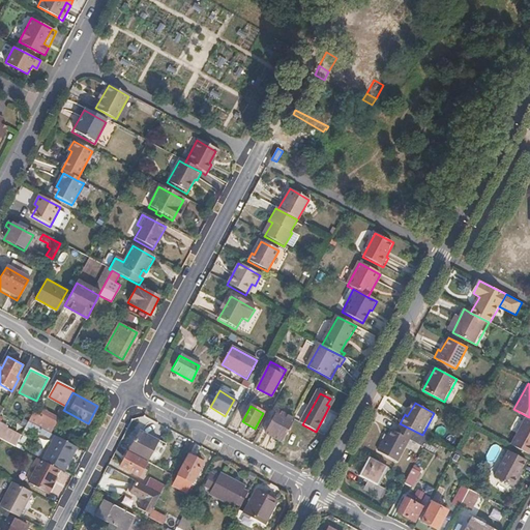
[(31,414),(27,421),(51,433),(59,418),(42,409),(36,421),(33,419),(34,416),(31,414)]
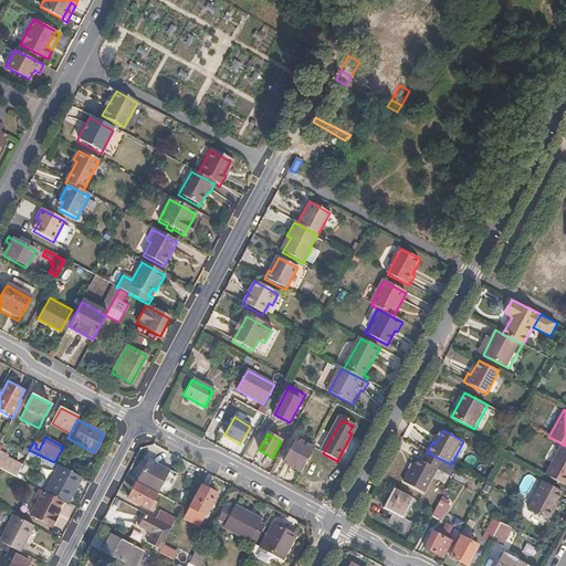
[(283,464),(301,474),(314,449),(297,440),(283,464)]
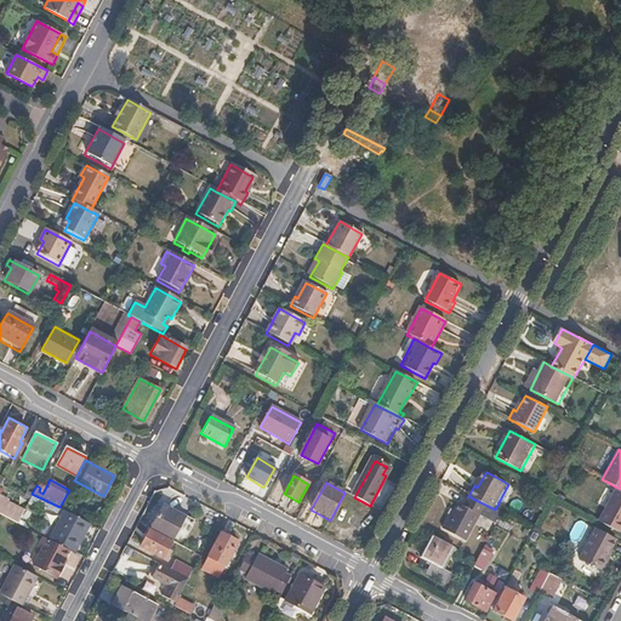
[(620,489),(617,488),(599,522),(620,533),(620,528),(620,489)]
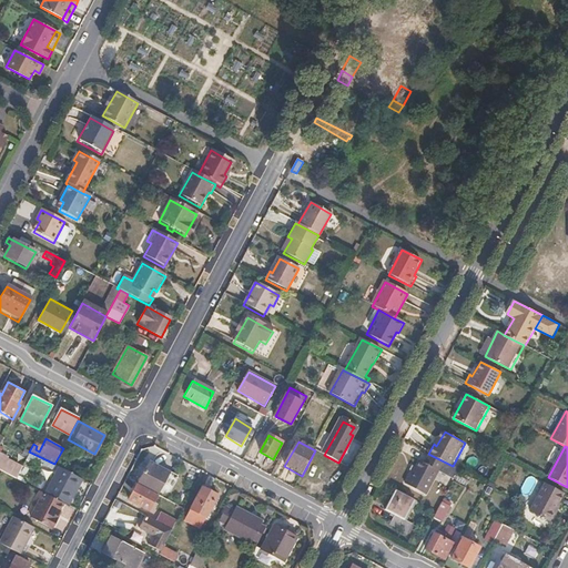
[(460,470),(453,466),(437,458),(432,468),(422,462),(415,474),(414,473),(406,485),(427,496),(440,473),(455,480),(460,470)]
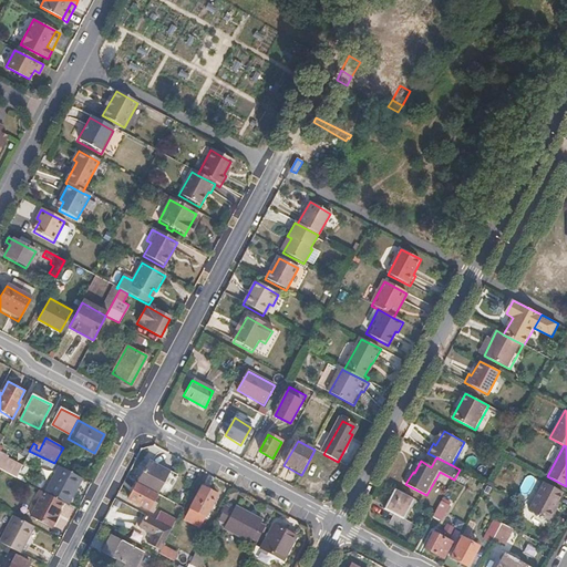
[(0,465),(8,470),(7,472),(16,476),(21,466),(18,464),(16,467),(2,460),(0,464),(0,465)]
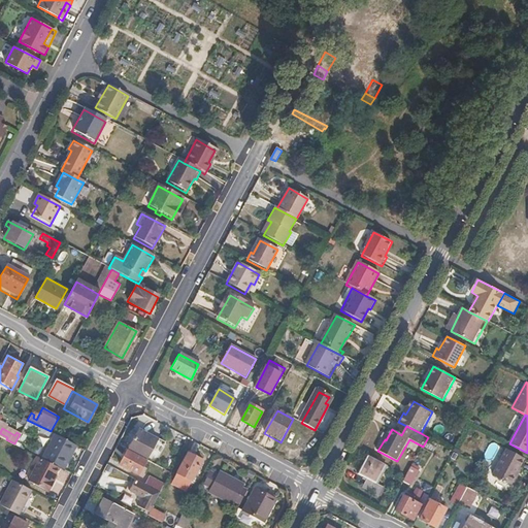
[(139,429),(128,450),(146,459),(157,439),(139,429)]
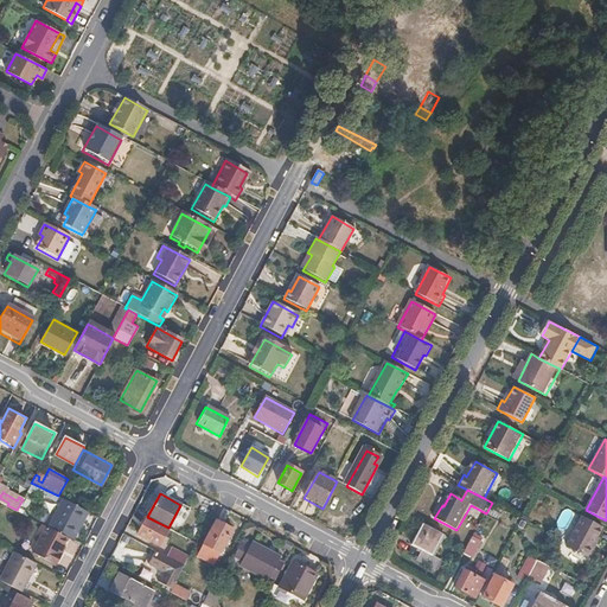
[(52,525),(74,537),(87,511),(65,500),(52,525)]
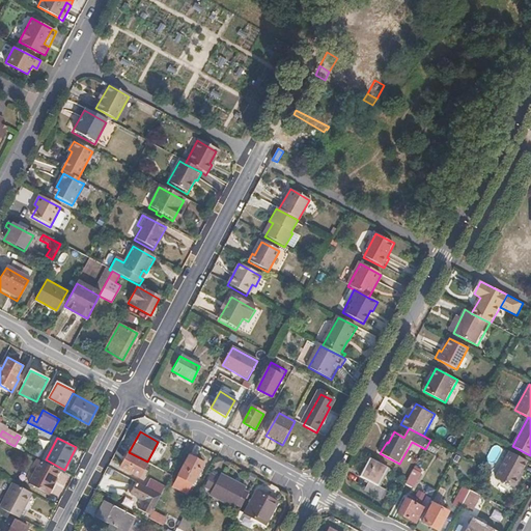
[(147,462),(129,452),(121,467),(139,476),(147,462)]
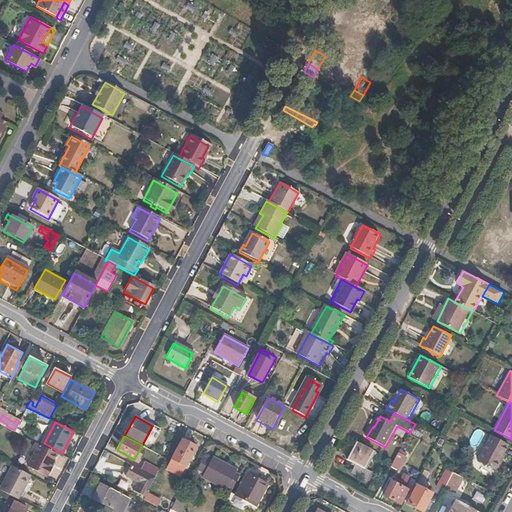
[(502,462),(499,460),(508,445),(492,436),(479,461),(497,470),(502,462)]
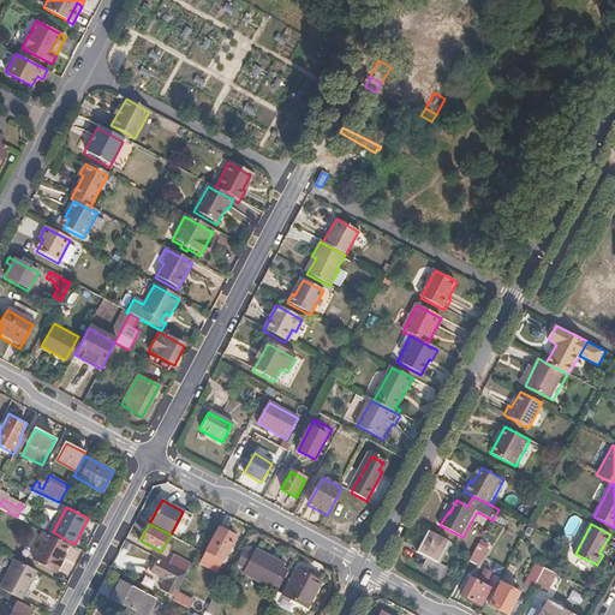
[(216,572),(237,536),(220,526),(199,562),(216,572)]
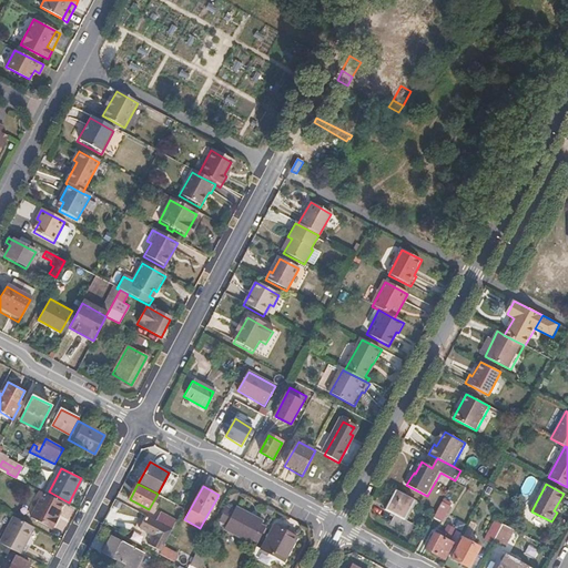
[(38,497),(41,498),(36,508),(58,519),(59,517),(57,516),(64,503),(41,490),(38,497)]
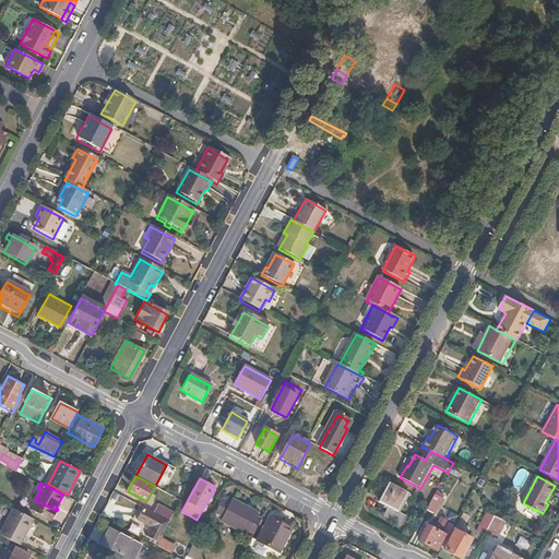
[(400,510),(408,496),(389,485),(379,503),(388,509),(383,516),(400,525),(406,513),(400,510)]
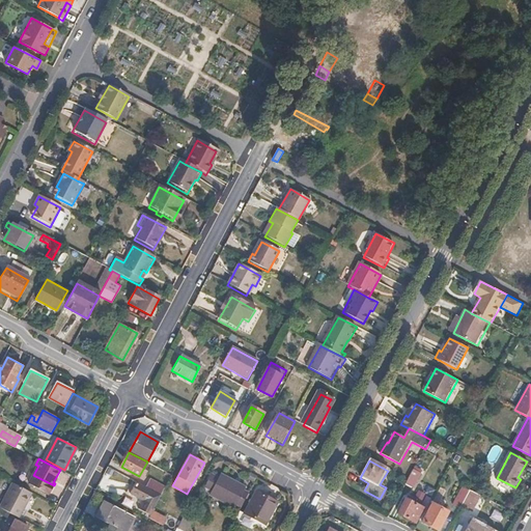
[(521,479),(529,463),(527,462),(518,477),(521,479)]
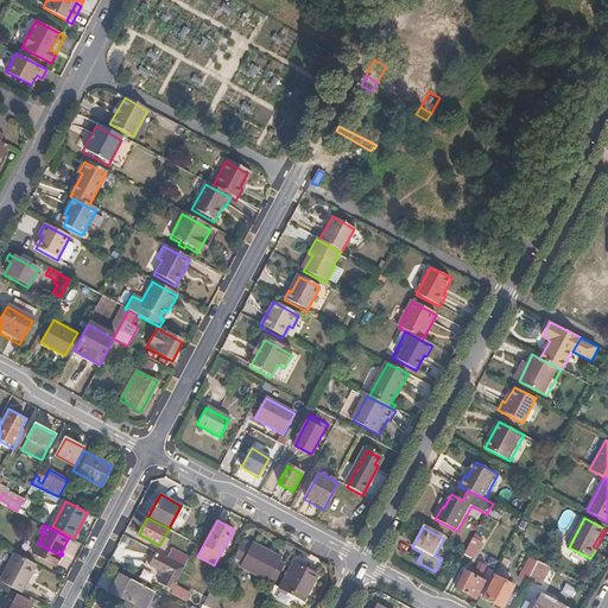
[(474,538),(467,551),(464,556),(474,559),(482,543),(474,538)]
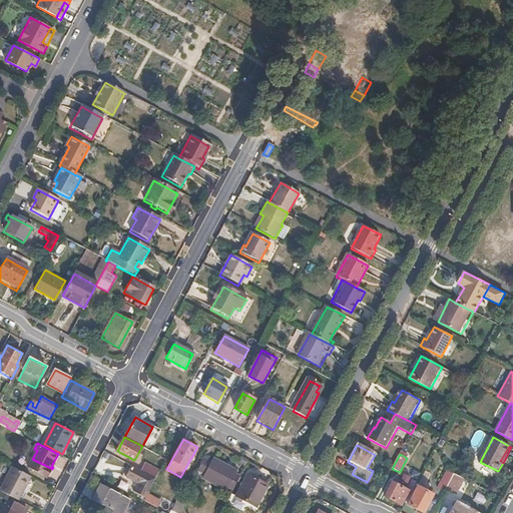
[(203,458),(197,469),(204,473),(202,476),(225,489),(235,470),(212,458),(210,462),(203,458)]
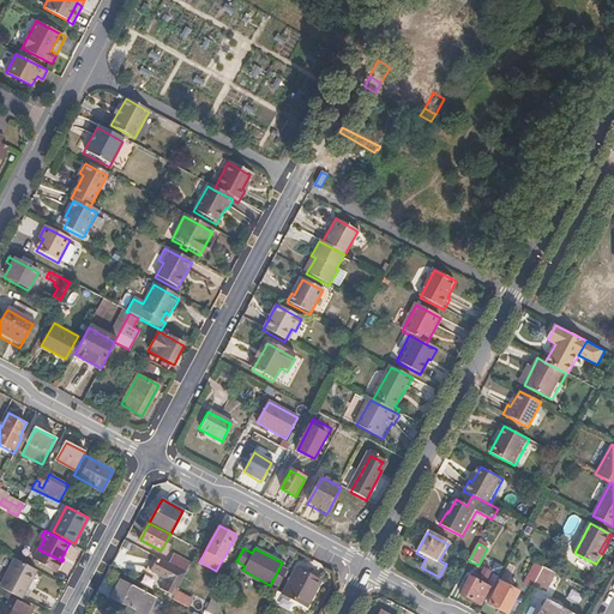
[(58,571),(62,561),(38,549),(34,558),(58,571)]
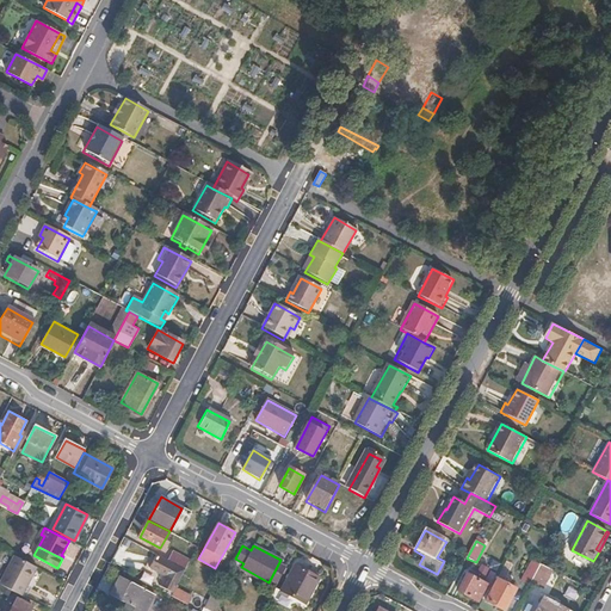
[(167,560),(186,569),(191,560),(173,550),(167,560)]
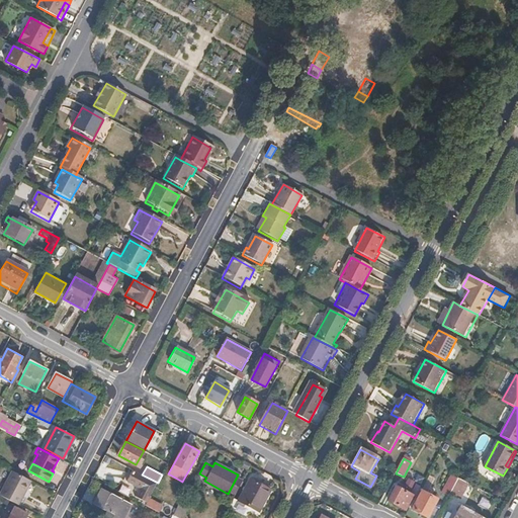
[(136,496),(147,502),(158,483),(142,475),(133,469),(126,480),(137,486),(135,491),(138,492),(136,496)]
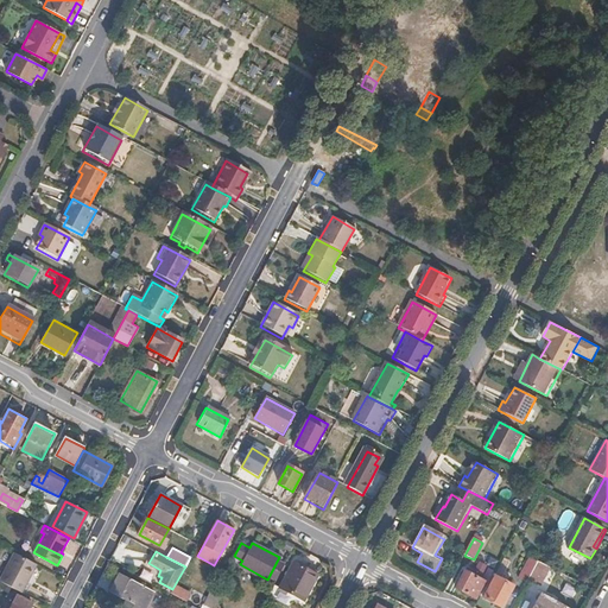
[(23,591),(37,564),(16,553),(0,580),(23,591)]
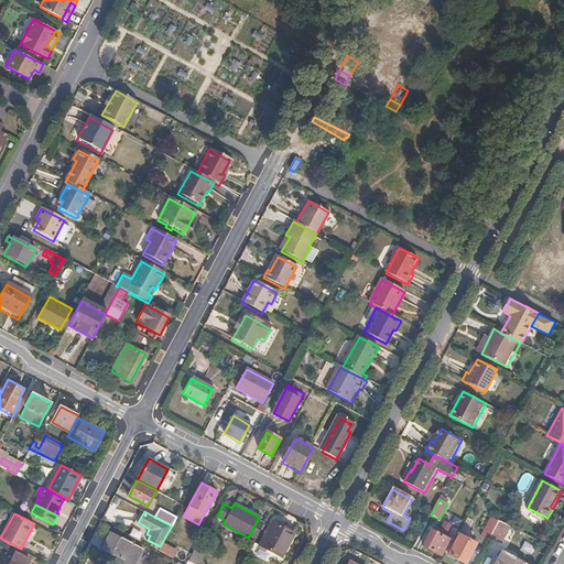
[(486,548),(492,535),(500,520),(496,517),(481,541),(485,542),(483,545),(486,548)]
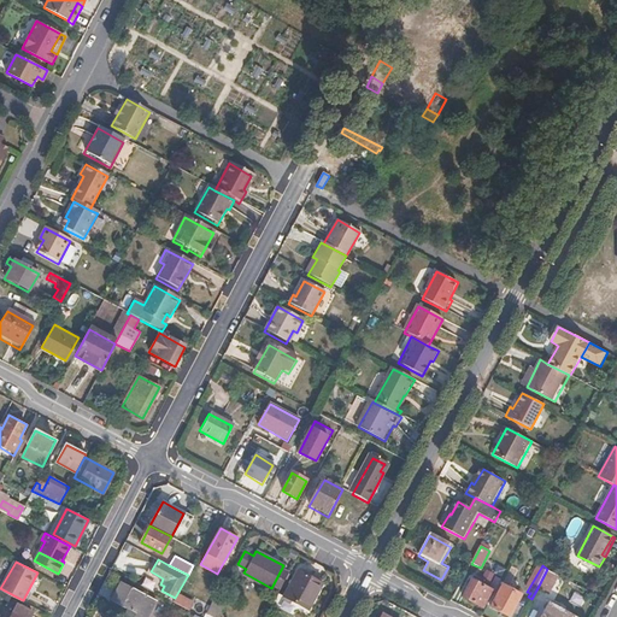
[(550,592),(559,575),(547,569),(539,586),(550,592)]
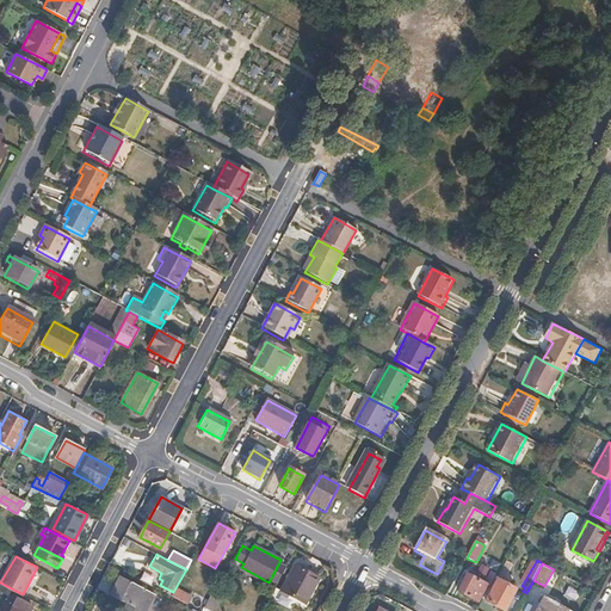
[(296,565),(282,592),(306,605),(320,579),(296,565)]
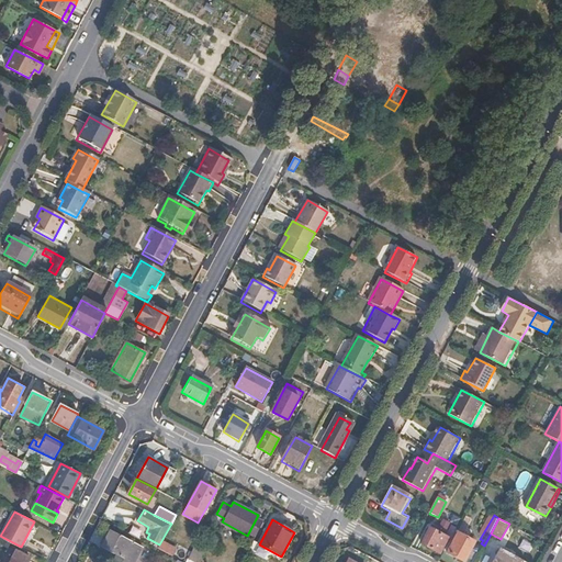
[(128,538),(131,535),(113,525),(102,546),(132,561),(136,561),(144,548),(128,538)]
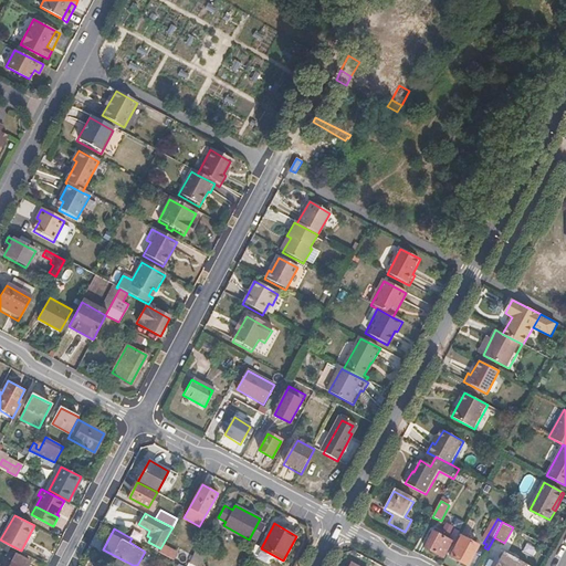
[(452,542),(453,543),(460,531),(456,528),(449,540),(435,532),(426,547),(443,557),(452,542)]
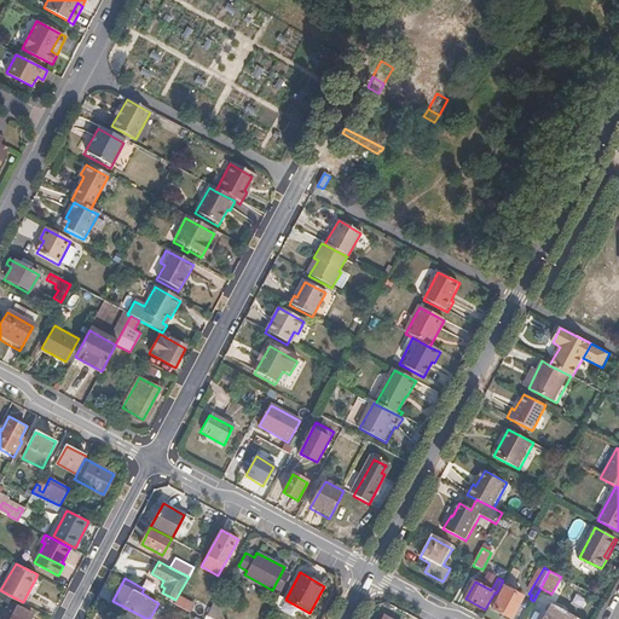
[(512,618),(527,591),(520,588),(522,585),(516,582),(514,585),(508,582),(493,608),(512,618)]
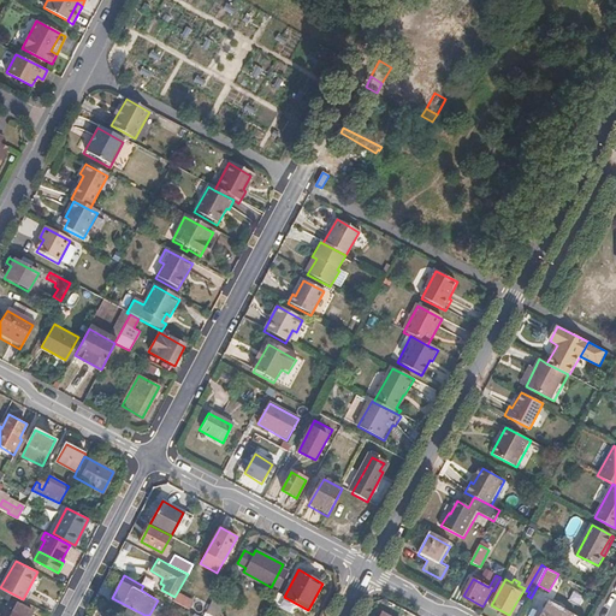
[(540,615),(572,615),(573,615),(549,602),(540,615)]
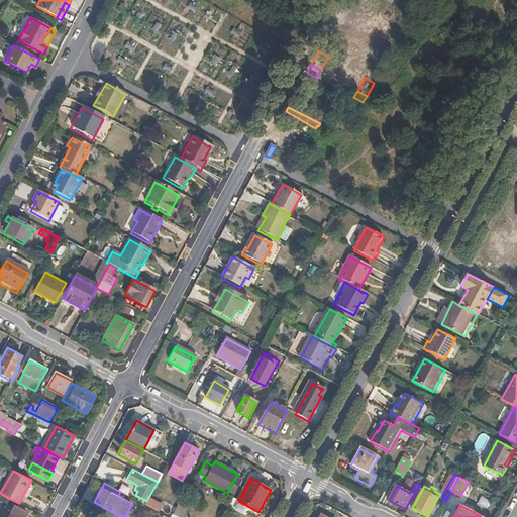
[(13,506),(7,516),(22,516),(25,513),(13,506)]
